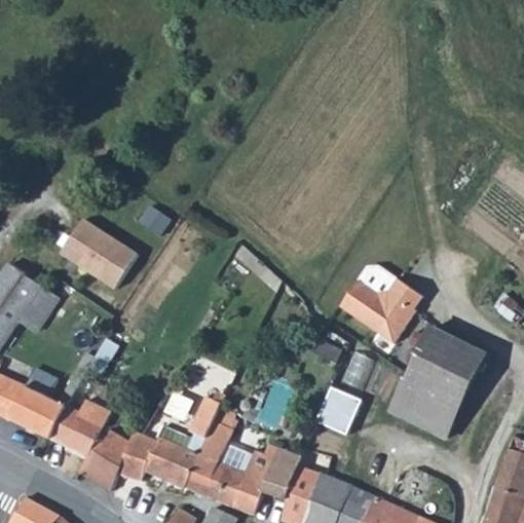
[(139,254),(83,220),(62,255),(117,289),(139,254)]
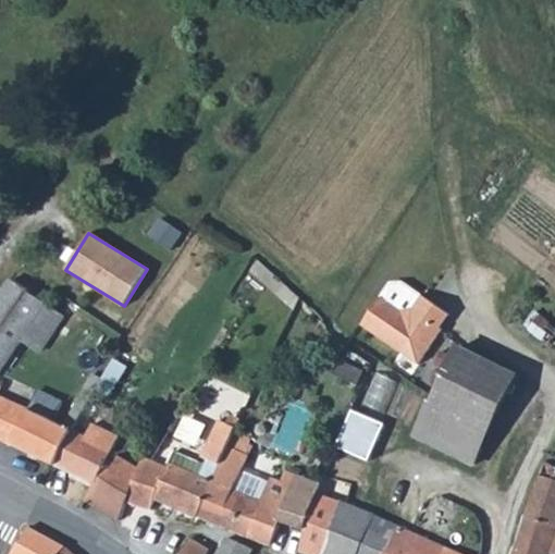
[(8,275),(0,287),(0,365),(20,335),(41,304),(44,300),(8,275)]
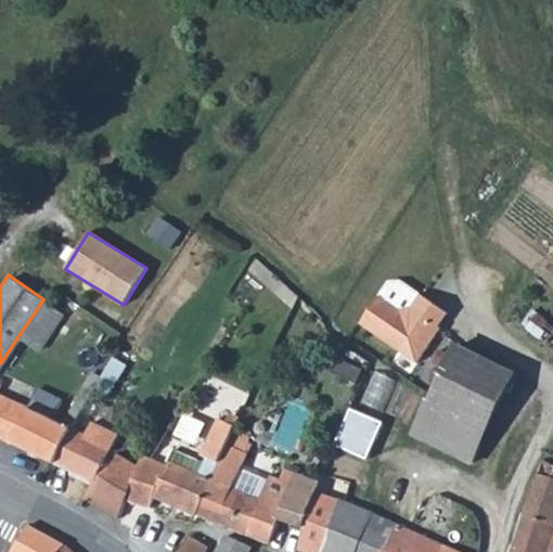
[(401,274),(389,276),(361,316),(416,356),(441,321),(439,320),(448,306),(422,287),(421,289),(401,274)]
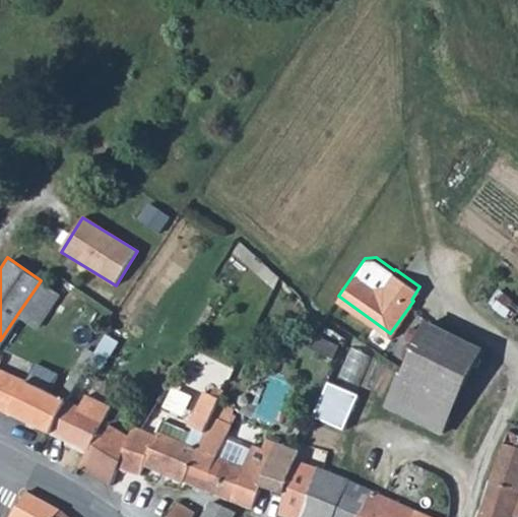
[(39,283),(18,313),(38,325),(57,296),(39,283)]
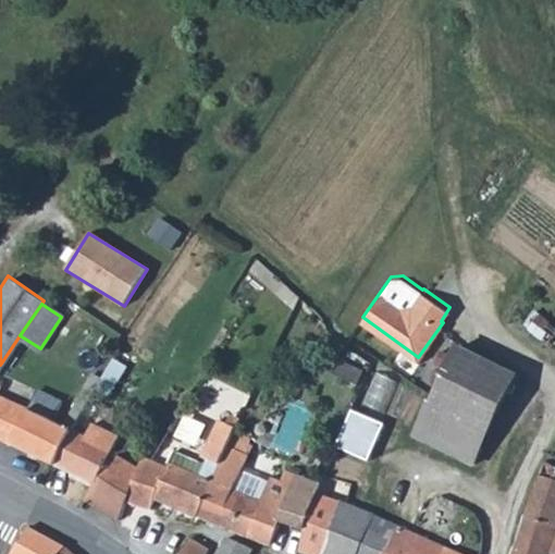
[(455,344),(411,433),(473,463),(516,373),(455,344)]
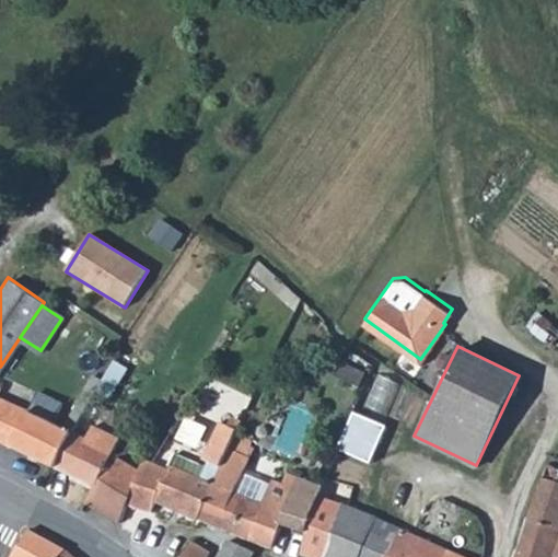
[(115,352),(94,389),(107,396),(115,383),(126,366),(115,358),(115,352)]
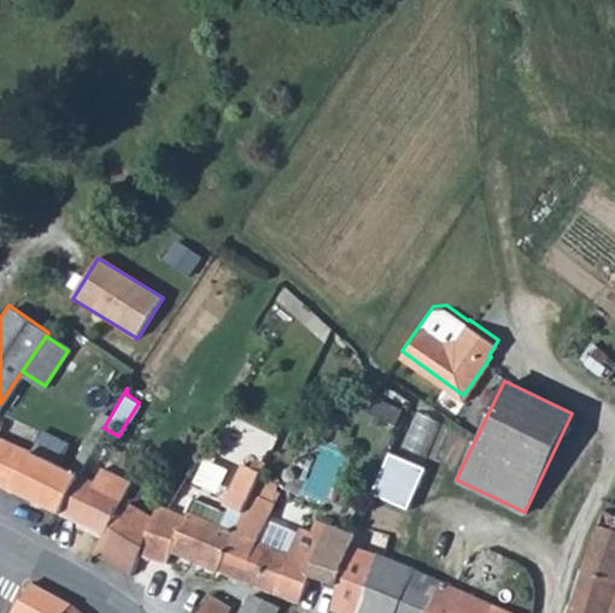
[(0,484),(59,513),(76,475),(56,464),(66,442),(39,429),(28,451),(0,437),(0,484)]
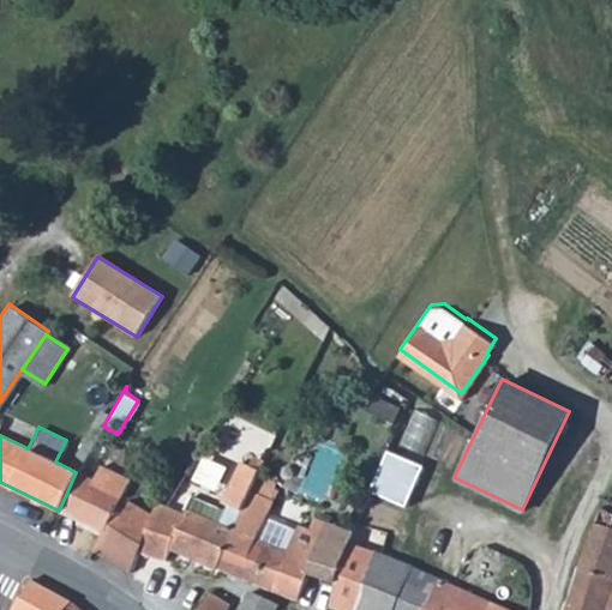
[(421,465),(385,450),(369,489),(405,505),(421,465)]
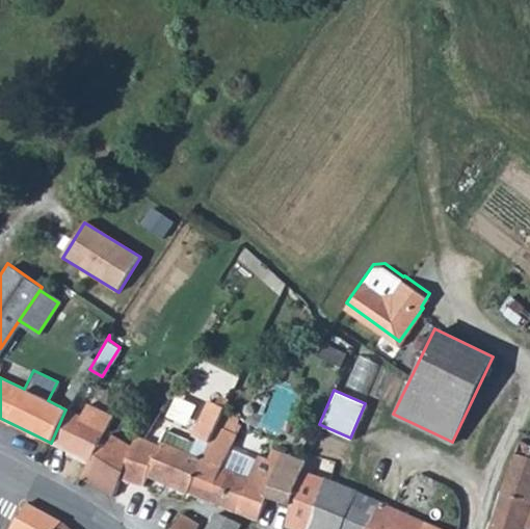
[(135,434),(130,444),(122,461),(125,464),(120,476),(141,483),(147,473),(187,491),(200,458),(206,447),(205,446),(214,425),(222,406),(207,399),(191,433),(195,437),(192,442),(188,452),(159,439),(157,443),(135,434)]
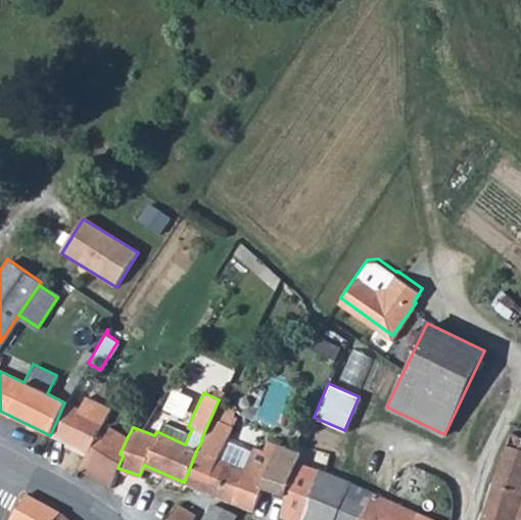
[(64,403),(50,435),(88,452),(94,440),(102,423),(108,408),(84,395),(78,408),(64,403)]
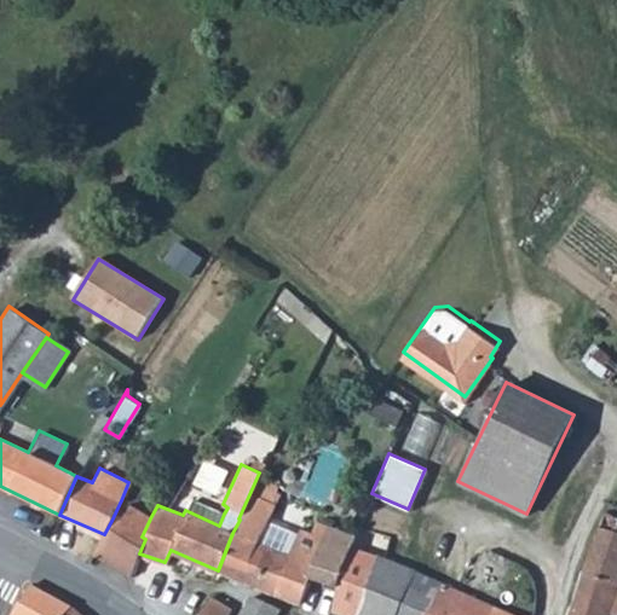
[(274,504),(249,494),(238,518),(240,520),(232,533),(218,570),(247,582),(271,592),(297,602),(303,573),(338,585),(350,546),(353,535),(316,523),(312,534),(297,529),(288,556),(257,541),(274,504)]
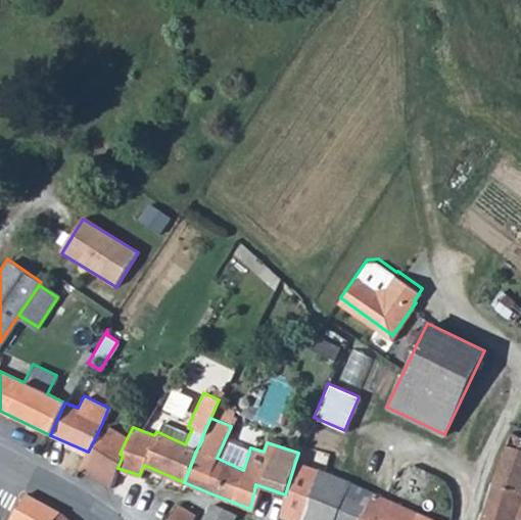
[(160,422),(156,431),(185,444),(189,434),(160,422)]
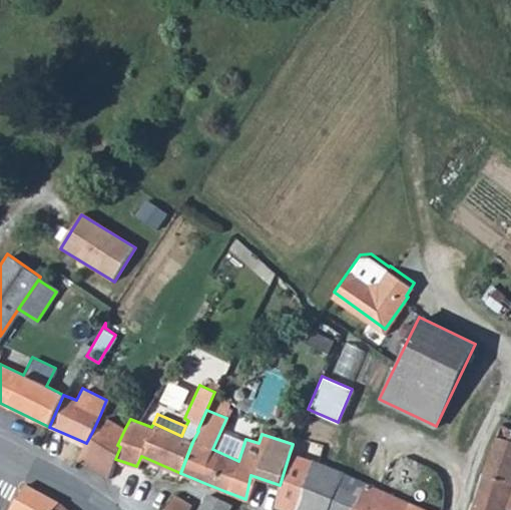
[(86,443),(76,457),(107,476),(115,459),(120,447),(117,445),(125,428),(104,417),(100,415),(92,432),(86,443)]
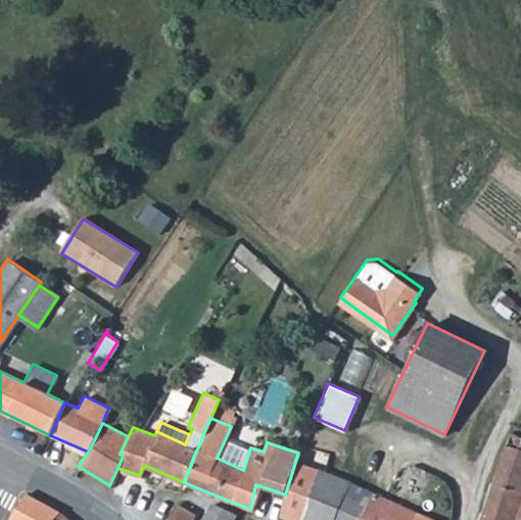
[(520,436),(510,430),(491,481),(519,490),(520,491),(520,436)]
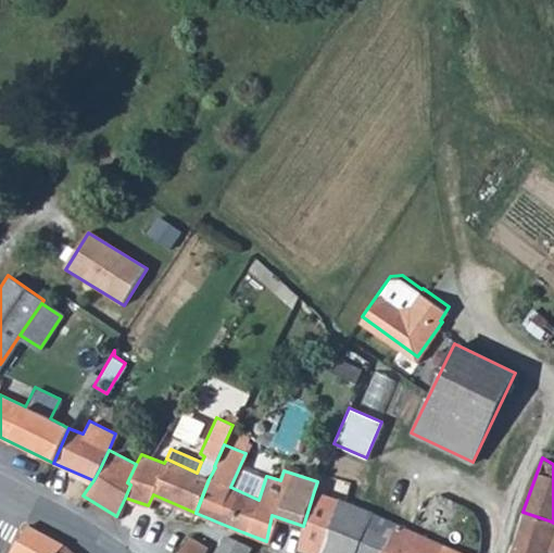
[(303,526),(297,549),(306,552),(317,552),(325,535),(323,533),(338,499),(314,491),(303,526)]
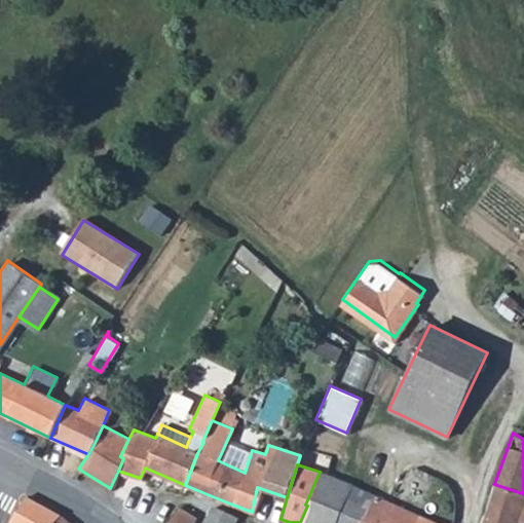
[(300,522),(436,522),(352,485),(351,484),(320,472),(305,505),(307,506),(300,522)]
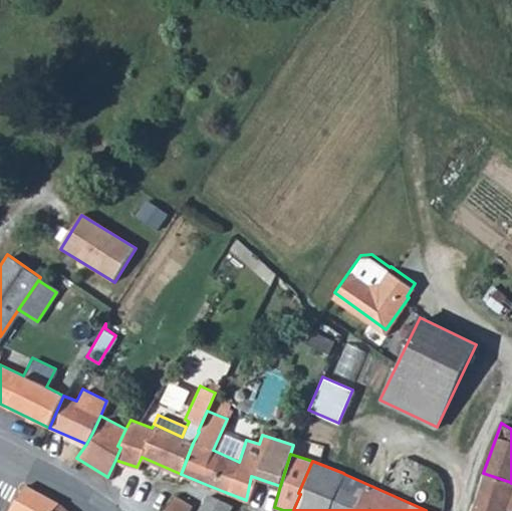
[(502,510),(504,507),(511,510),(511,483),(510,482),(483,473),(470,510),(502,510)]
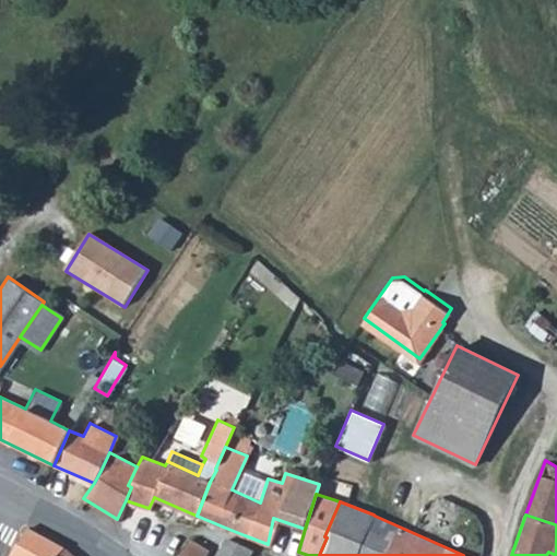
[(26,525),(8,555),(10,555),(51,555),(60,546),(40,534),(26,525)]
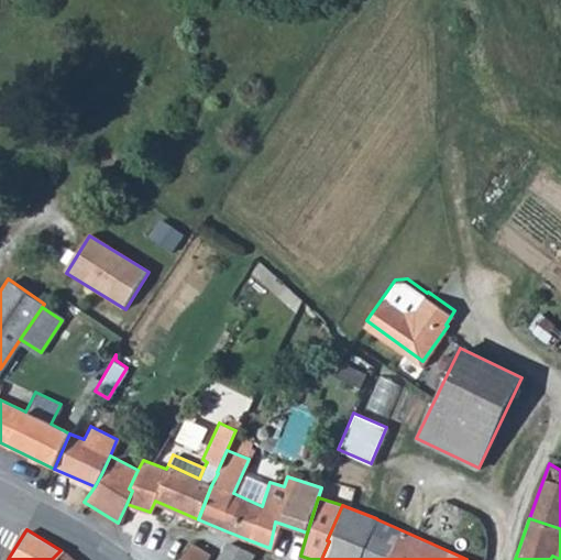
[(216,559),(250,559),(254,553),(227,540),(216,559)]
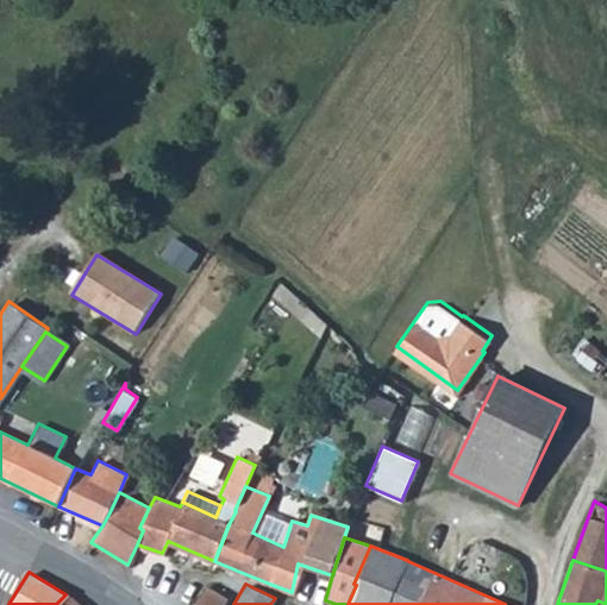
[(206,586),(193,604),(221,604),(226,598),(206,586)]
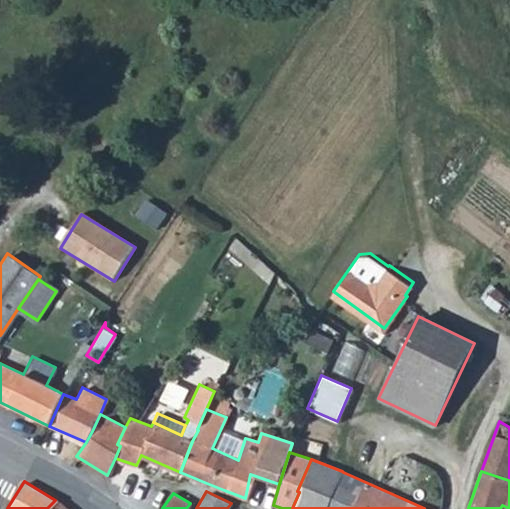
[(47,508),(67,508),(55,500),(47,508)]
